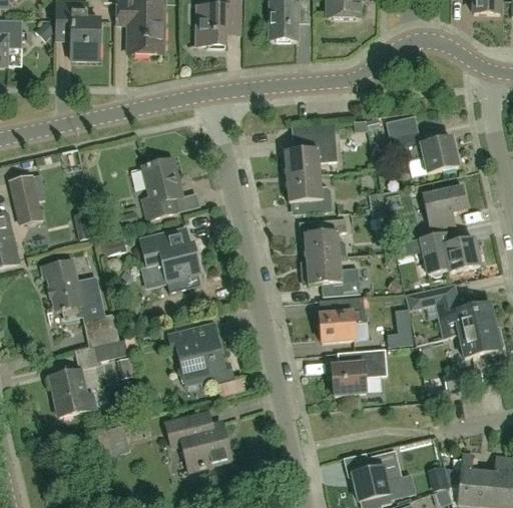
[(98,59),(99,17),(86,17),(86,0),(55,0),(54,40),(70,40),(69,58),(98,59)]
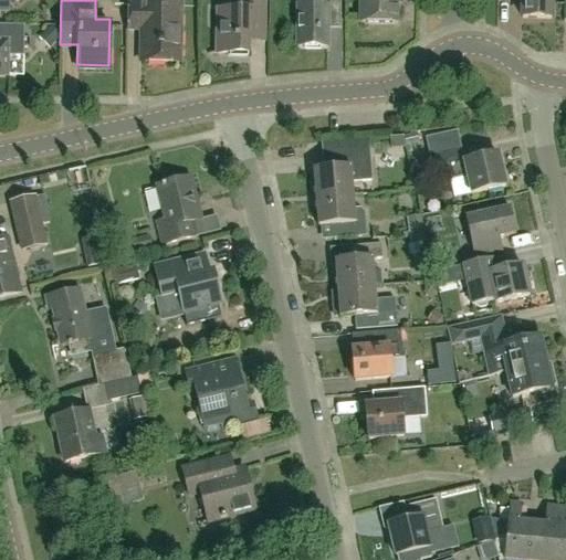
[(129,0),(129,1),(127,1),(127,25),(145,25),(144,56),(180,57),(181,1),(152,1),(152,0),(129,0)]
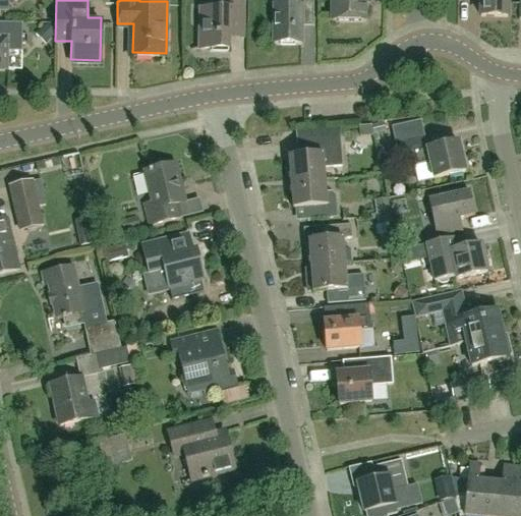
[(222,0),(222,4),(198,3),(197,45),(209,45),(209,48),(227,48),(227,35),(242,36),(242,0),(222,0)]
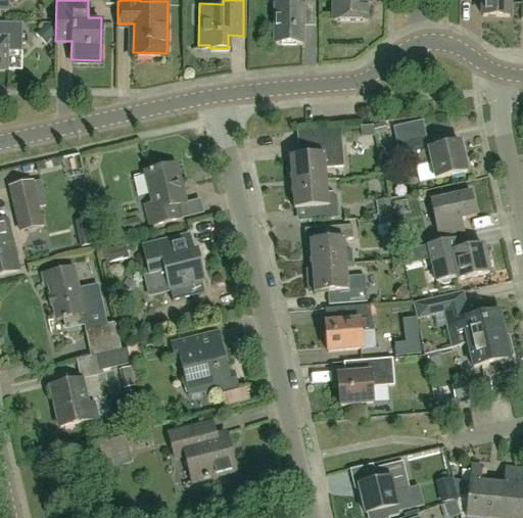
[(314,11),(314,0),(292,0),(274,0),(274,39),(301,40),(302,10),(314,11)]
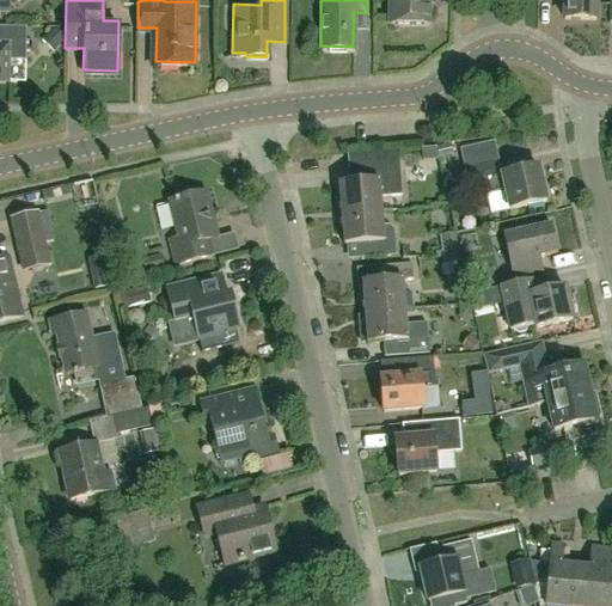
[(427,19),(427,0),(390,0),(390,18),(427,19)]
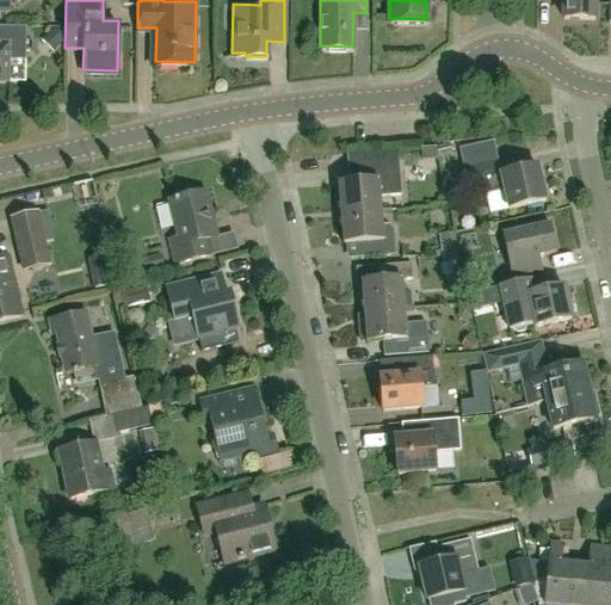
[(594,16),(594,0),(562,0),(562,16),(594,16)]
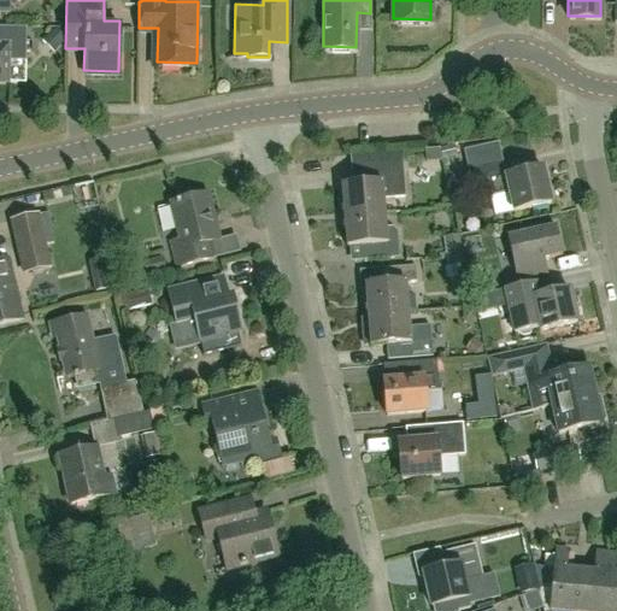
[(25,57),(27,23),(0,22),(0,77),(7,77),(9,57),(25,57)]
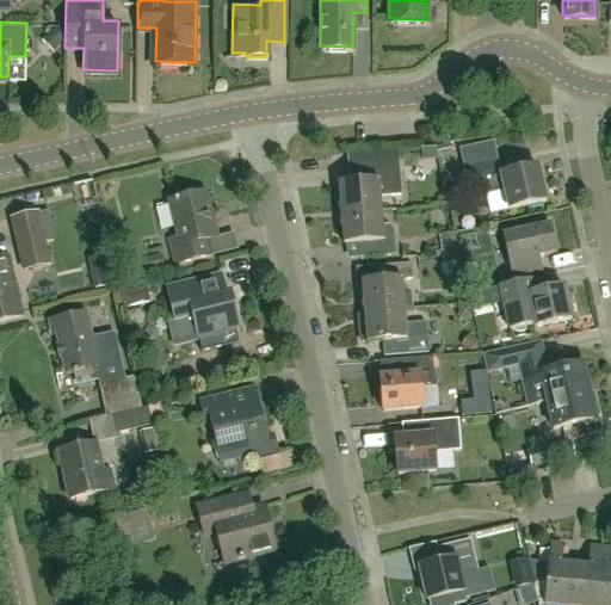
[(140,57),(152,56),(149,32),(139,34),(140,57)]
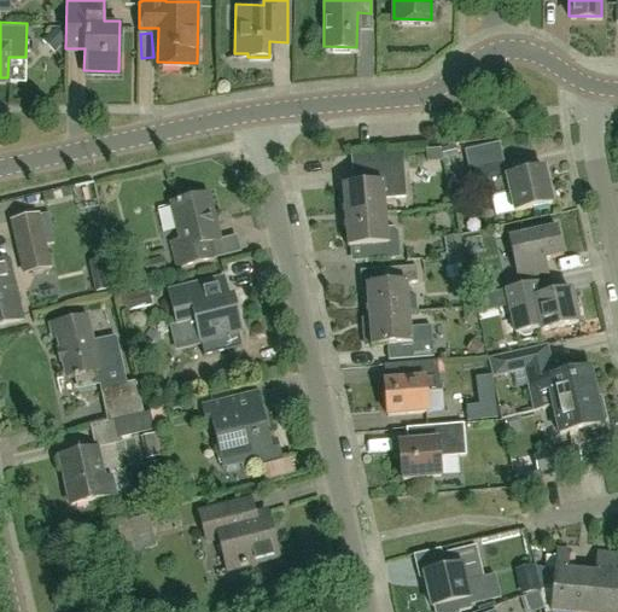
[(496,211),(514,208),(551,199),(543,164),(501,173),(494,140),(465,146),(473,182),(489,179),(496,211)]
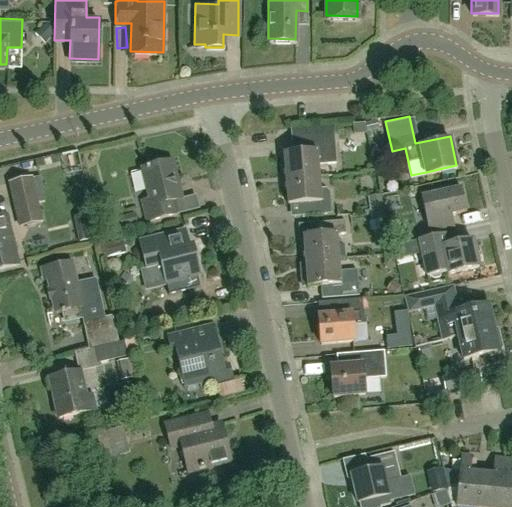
[(286,175),(320,173),(319,161),(337,160),(335,134),(296,137),(297,149),(284,151),(286,175)]
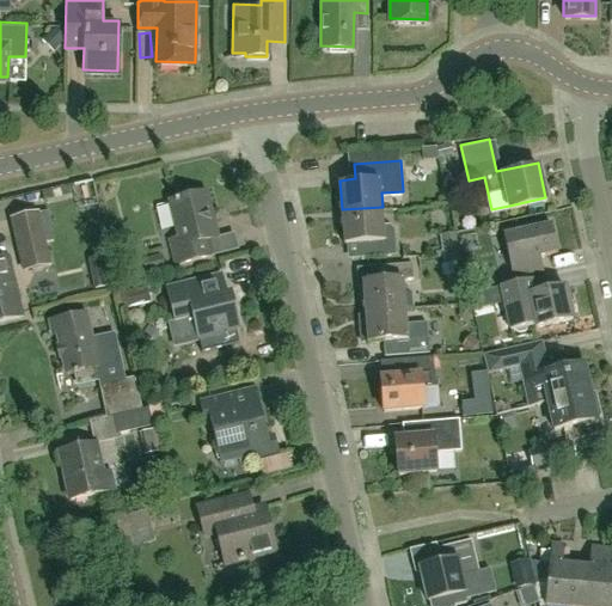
[(207,236),(216,233),(206,189),(169,199),(177,234),(169,237),(175,262),(210,252),(207,236)]
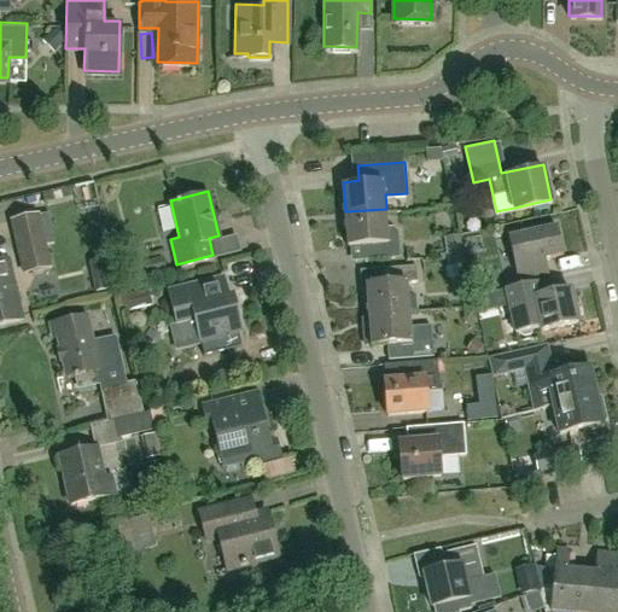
[(46,240),(53,238),(51,227),(44,229),(39,209),(9,216),(22,272),(52,264),(46,240)]
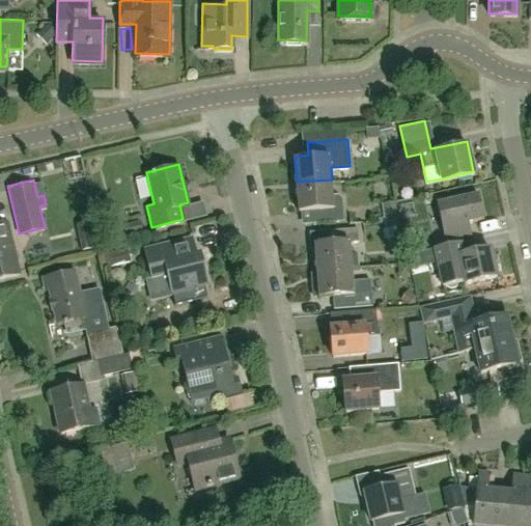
[(337,191),(333,192),(332,180),(297,182),(299,209),(312,206),(313,220),(343,218),(341,196),(337,191)]
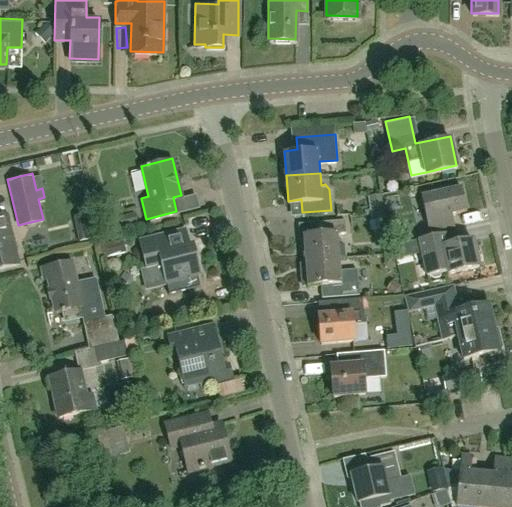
[(453,212),(466,209),(461,184),(420,193),(429,231),(456,225),(453,212)]
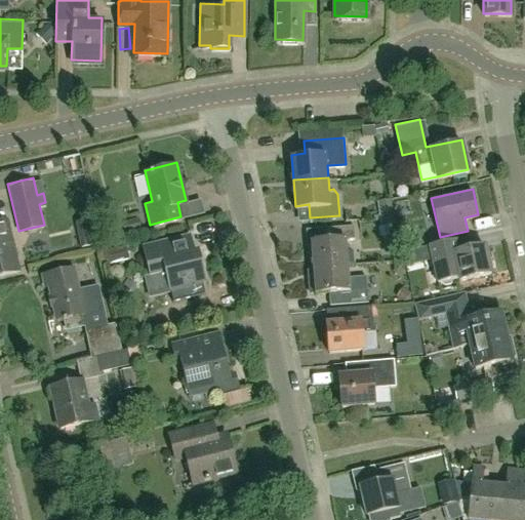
[(394,220),(390,195),(376,197),(379,215),(379,222),(394,220)]
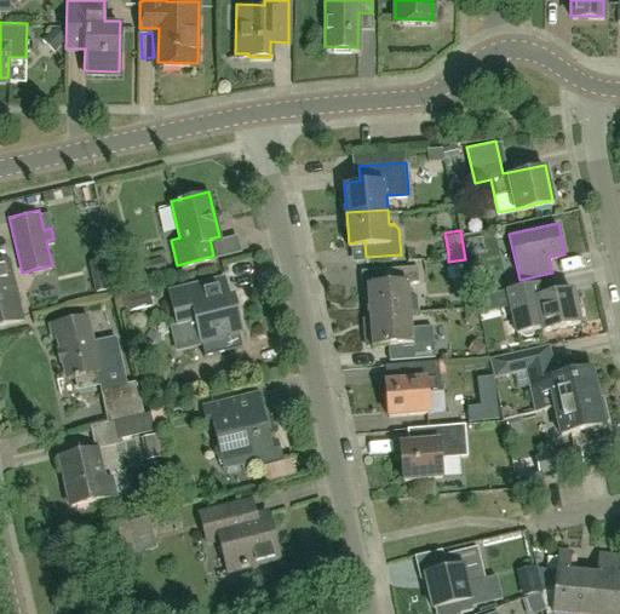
[(147,271),(166,268),(162,252),(143,257),(147,271)]
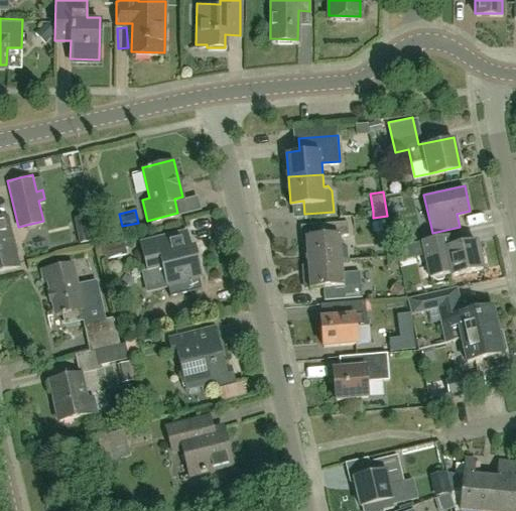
[(0,267),(19,263),(12,235),(7,212),(0,213),(0,267)]
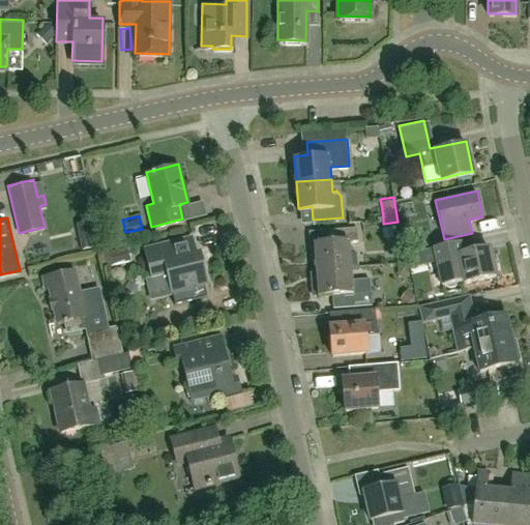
[(314,241),(316,267),(356,263),(355,251),(352,248),(349,248),(348,239),(358,238),(357,225),(326,228),(327,240),(314,241)]
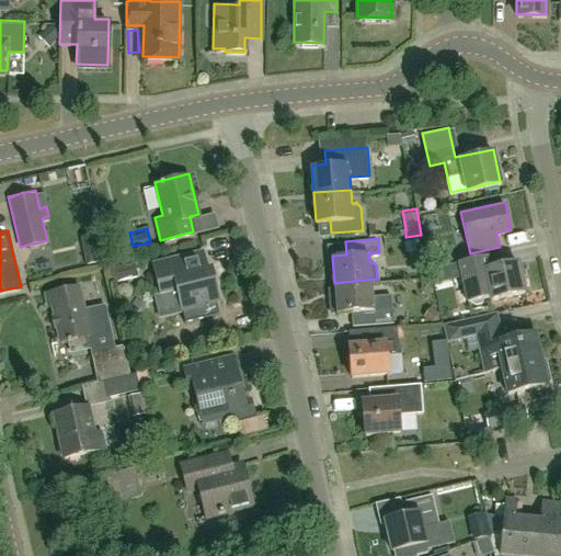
[(181,307),(219,298),(210,263),(207,264),(204,247),(151,259),(159,291),(175,286),(181,307)]
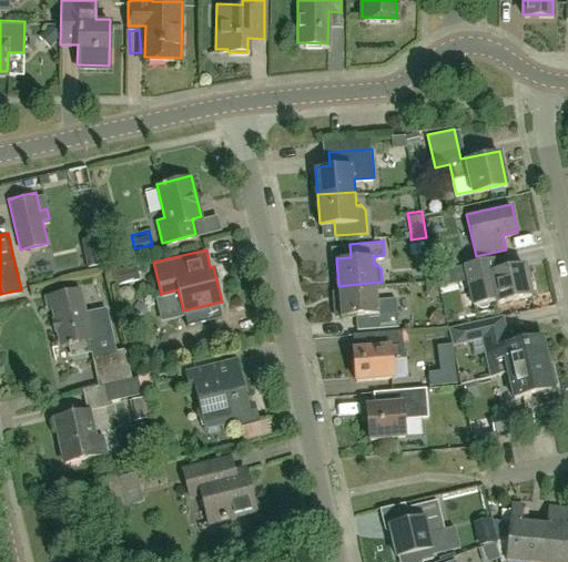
[(495,268),(492,256),(464,262),(474,303),(477,302),(482,305),(487,303),(490,298),(496,297),(496,300),(531,292),(530,289),(533,286),(531,279),(528,278),(524,262),(495,268)]
